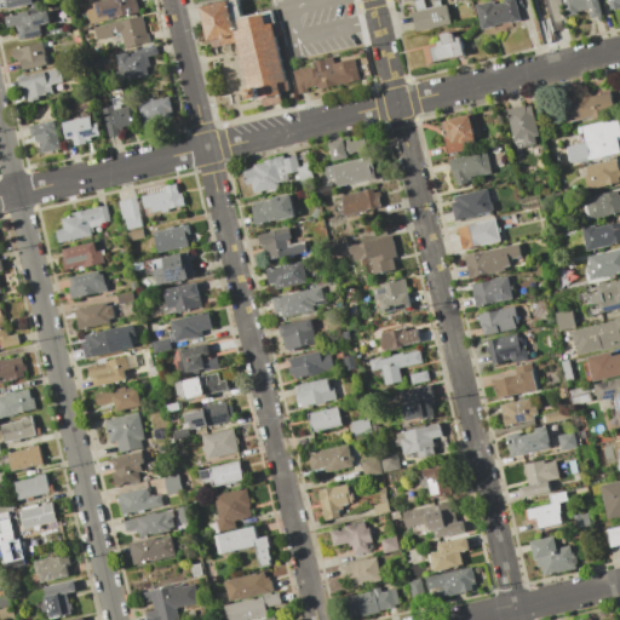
[(138,0),(139,5),(137,5),(138,13),(86,24),(84,10),(92,7),(91,4),(93,3),(105,0),(138,0)]
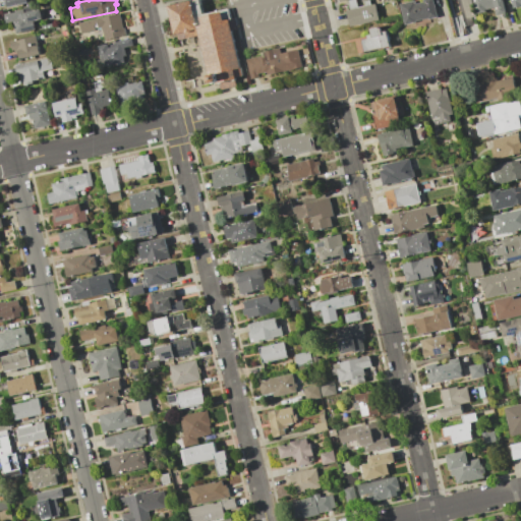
[(210,83),(198,35),(176,40),(168,6),(192,0),(197,0),(201,13),(226,7),(241,76),(210,83)]
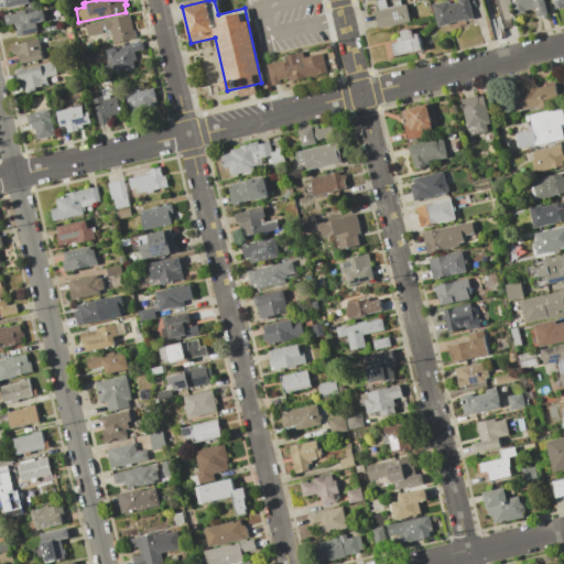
[(378,10),(377,1),(370,2),(369,0),(400,0),(401,4),(407,3),(411,21),(379,29),(375,11),(378,10)]
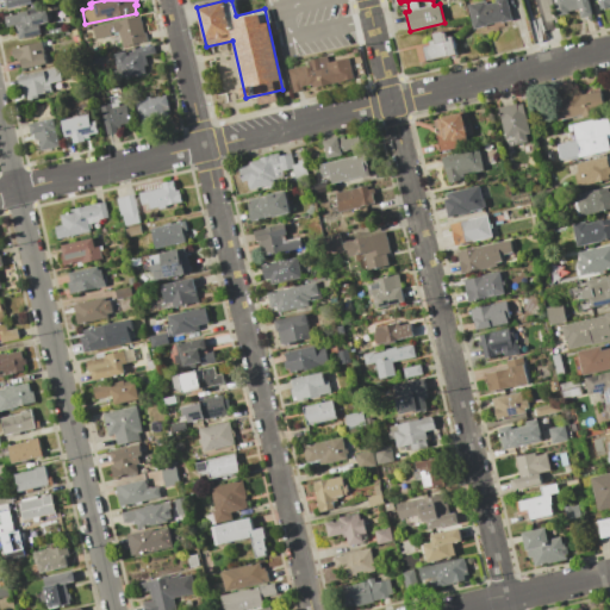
[(470,4),(487,0),(487,5),(498,2),(498,0),(508,0),(512,20),(503,23),(503,20),(487,24),(487,26),(474,29),(470,4)]
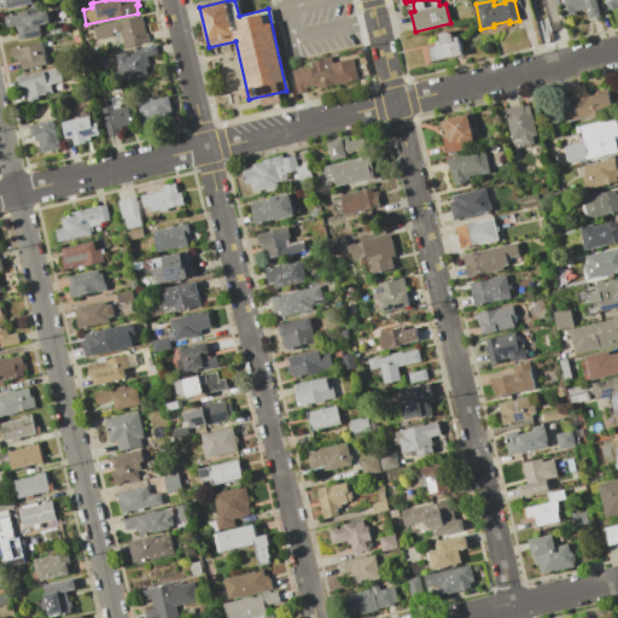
[(598,0),(601,15),(589,18),(587,9),(577,11),(577,15),(567,17),(564,0),(598,0)]
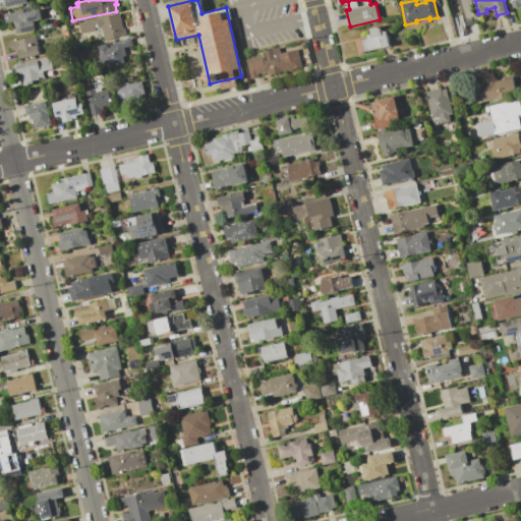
[(520,0),(520,6),(513,8),(512,2),(510,2),(509,0),(520,0)]
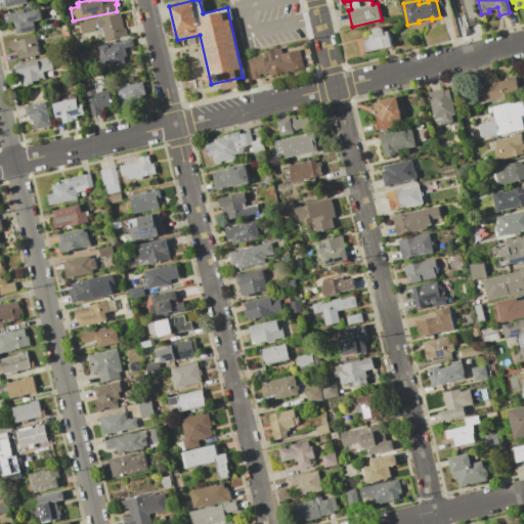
[(3,13),(23,9),(23,12),(41,8),(43,19),(34,22),(36,29),(16,34),(13,20),(6,23),(3,13)]
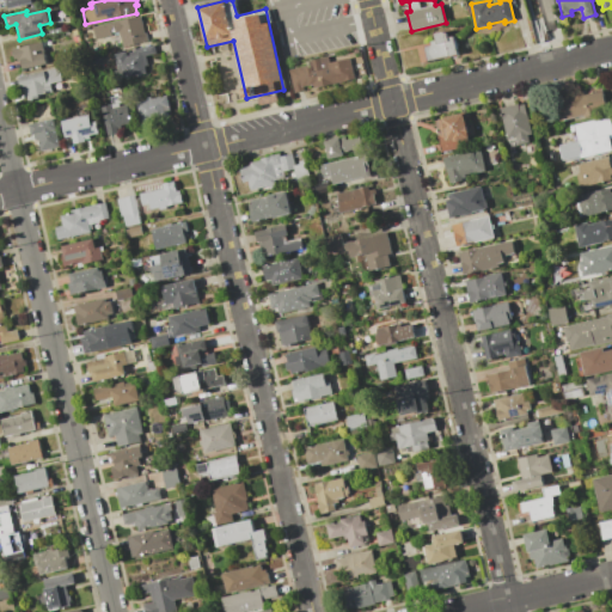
[(92,26),(141,16),(145,32),(146,32),(148,42),(122,48),(118,32),(115,34),(115,31),(110,32),(110,36),(95,40),(92,26)]
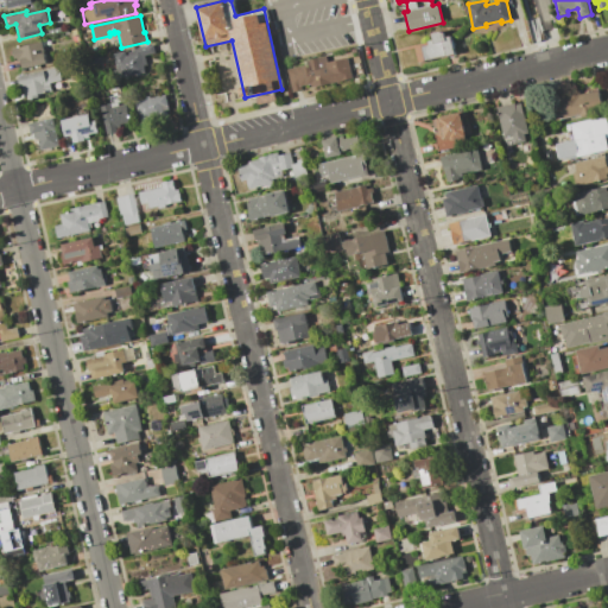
[(419,63),(416,48),(429,45),(428,42),(434,39),(431,33),(442,31),(442,32),(444,32),(445,37),(451,36),(456,54),(419,63)]
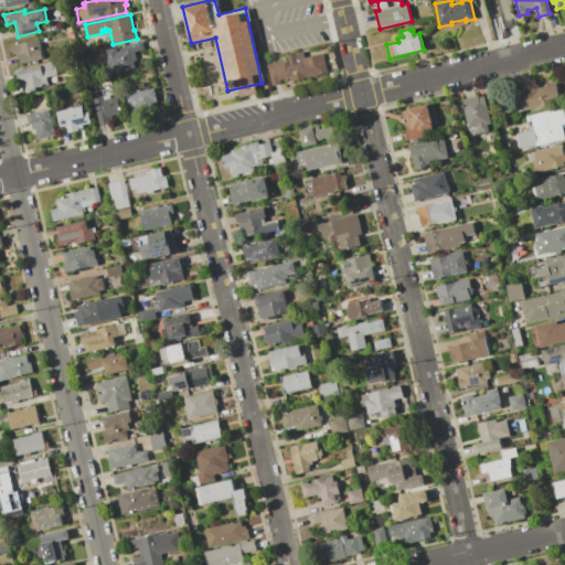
[(11,44),(39,39),(43,59),(21,64),(19,56),(16,57),(16,54),(13,55),(11,44)]
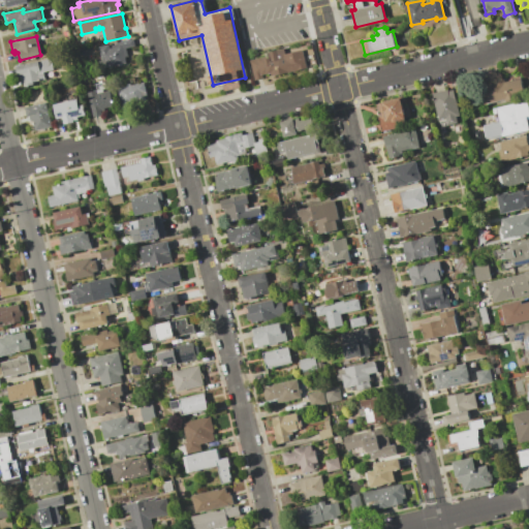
[(99,47),(109,44),(110,49),(112,48),(111,45),(116,44),(115,42),(133,38),(134,45),(126,48),(128,56),(125,56),(127,63),(103,68),(99,47)]
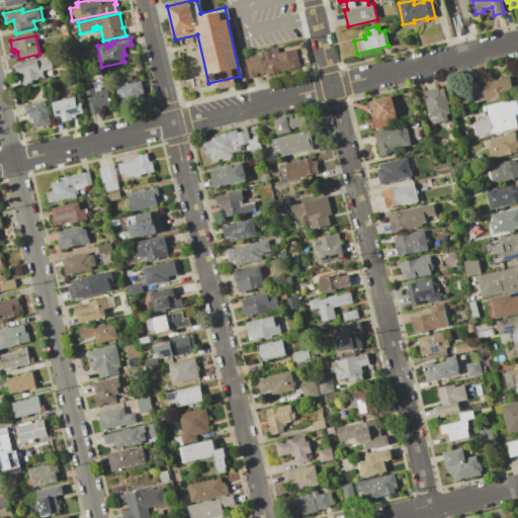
[(257,58),(261,57),(262,57),(261,51),(277,47),(278,53),(294,49),(299,66),(265,74),(264,71),(260,72),(255,73),(256,77),(248,79),(244,59),(251,57),(256,56),(257,58)]
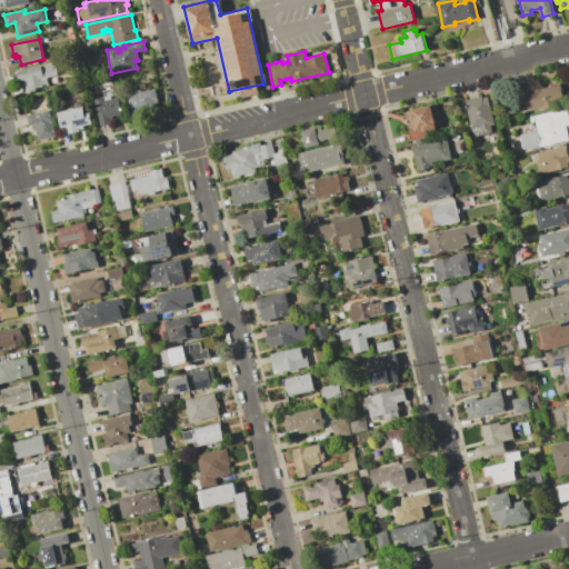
[(17,70),(55,61),(58,75),(47,78),(49,86),(36,89),(37,91),(26,93),(23,83),(20,85),(17,70)]
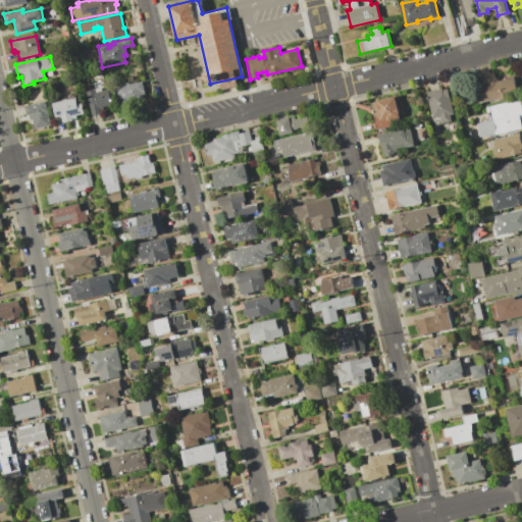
[(477,103),(472,80),(497,74),(498,81),(515,76),(518,95),(477,103)]
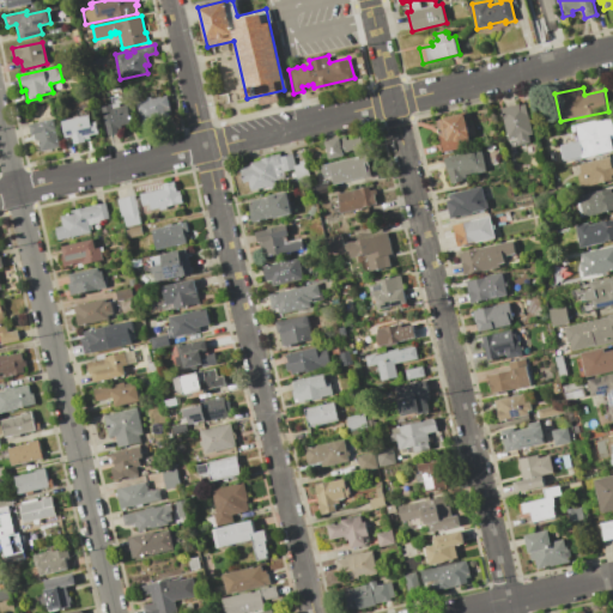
[(102,108),(111,105),(110,98),(121,95),(122,103),(121,103),(122,105),(127,104),(132,123),(121,126),(122,128),(117,129),(119,132),(109,134),(102,108)]
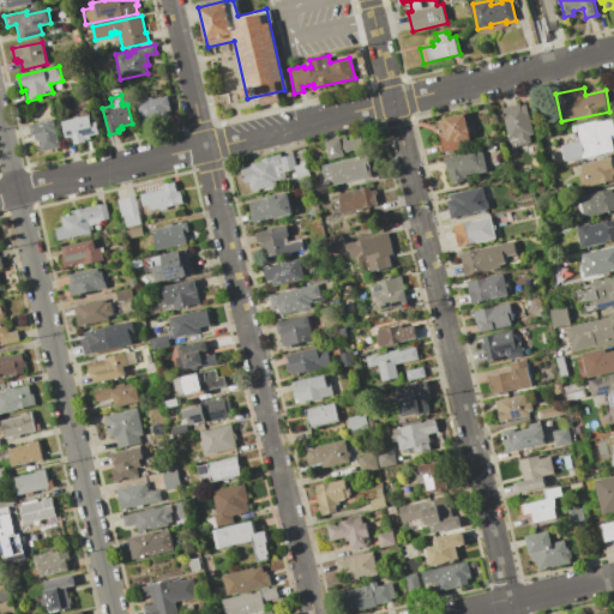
[(167,95),(173,120),(143,127),(137,102),(146,100),(146,98),(151,97),(152,98),(167,95)]
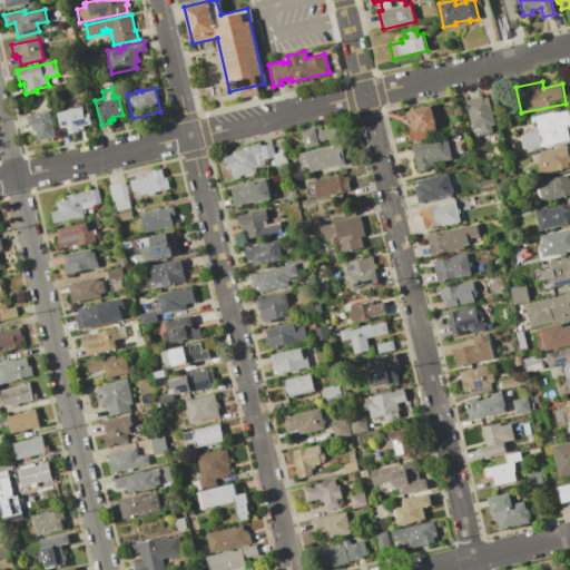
[(489,97),(495,125),(493,126),(495,131),(478,135),(477,129),(472,130),(465,100),(483,96),(483,98),(489,97)]
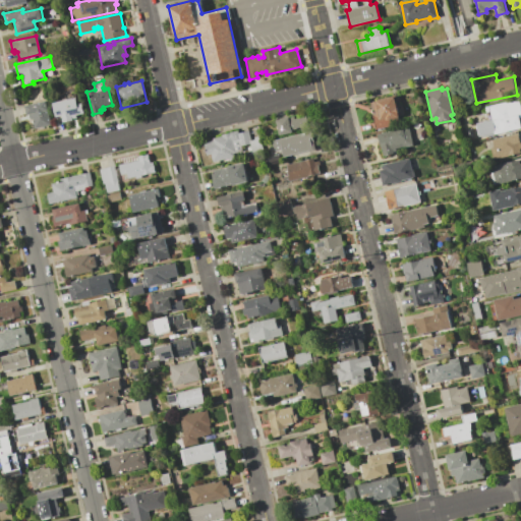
[(52,103),(65,100),(64,93),(73,91),(76,104),(81,103),(84,114),(76,116),(76,117),(72,118),(73,120),(63,122),(62,116),(56,117),(52,103)]
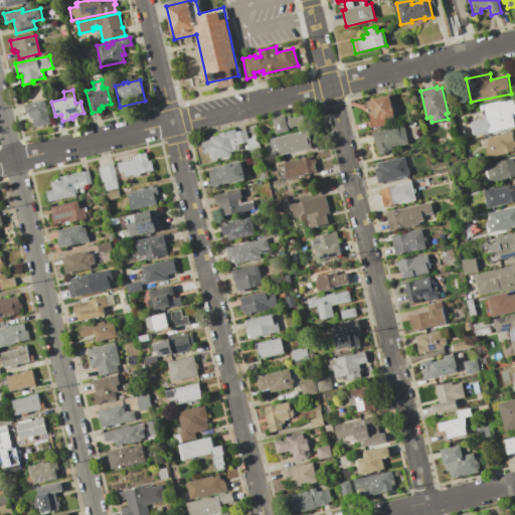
[(389,96),(395,116),(391,117),(392,123),(372,129),(365,102),(389,96)]
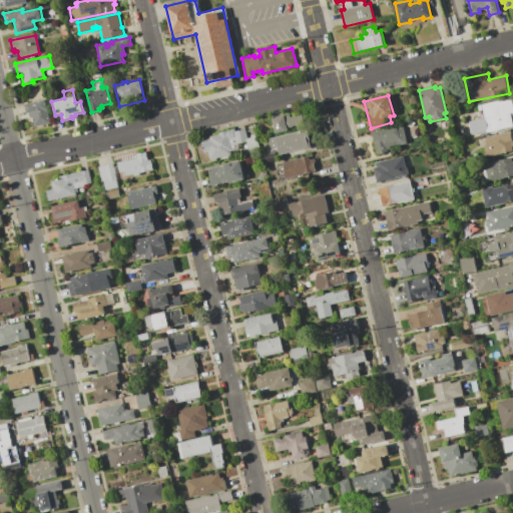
[(512,127),(472,135),(469,121),(484,117),(481,104),(512,97),(512,115),(512,116),(512,121),(512,127)]
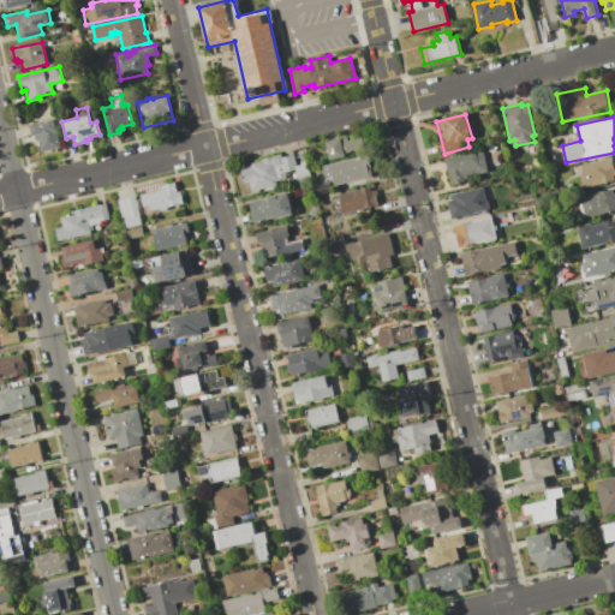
[(29,125),(53,119),(60,147),(42,151),(39,141),(35,141),(34,136),(33,136),(29,125)]
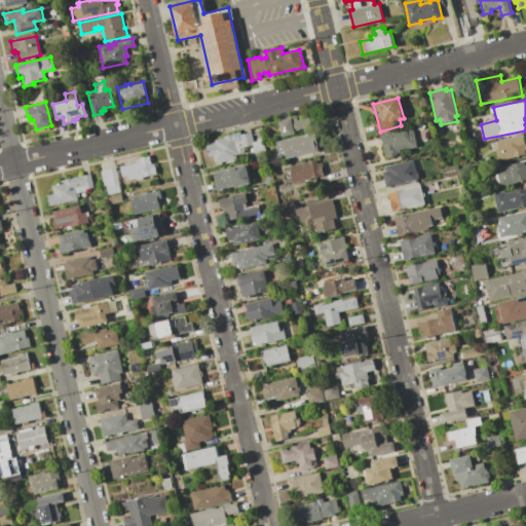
[(278,121),(311,113),(314,126),(295,132),(296,134),(283,137),(278,121)]
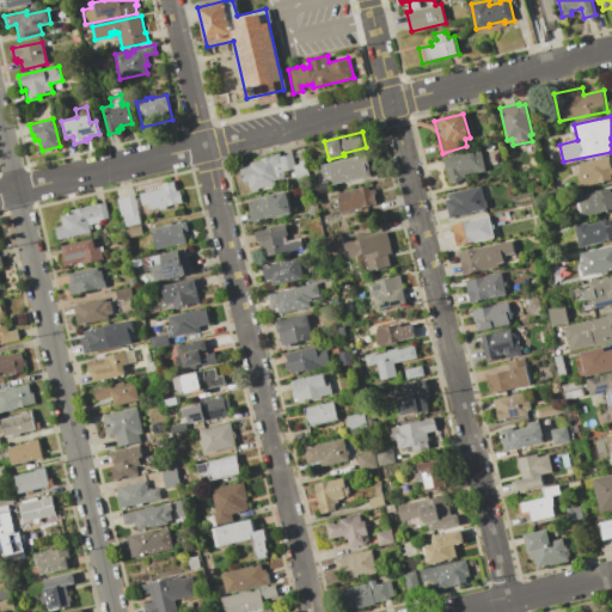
[(444,158),(481,150),(485,171),(466,176),(467,179),(450,184),(444,158)]
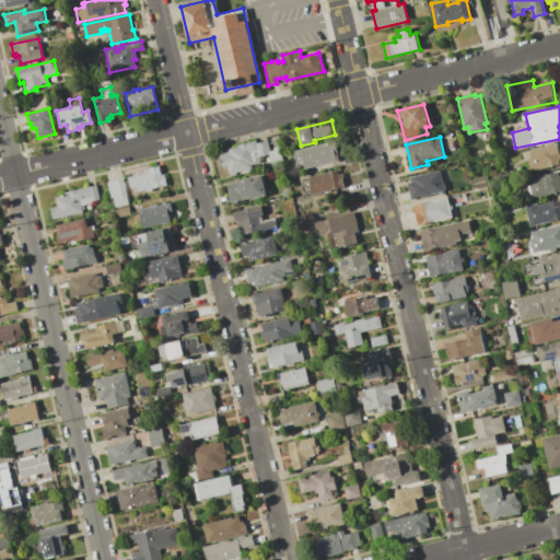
[(219,153),(229,151),(229,148),(238,146),(237,144),(256,141),(256,142),(267,139),(270,151),(273,150),(272,147),(280,146),(283,163),(271,166),(268,154),(259,156),(261,163),(251,165),(252,168),(249,170),(249,171),(246,172),(246,171),(229,174),(228,167),(223,167),(219,153)]
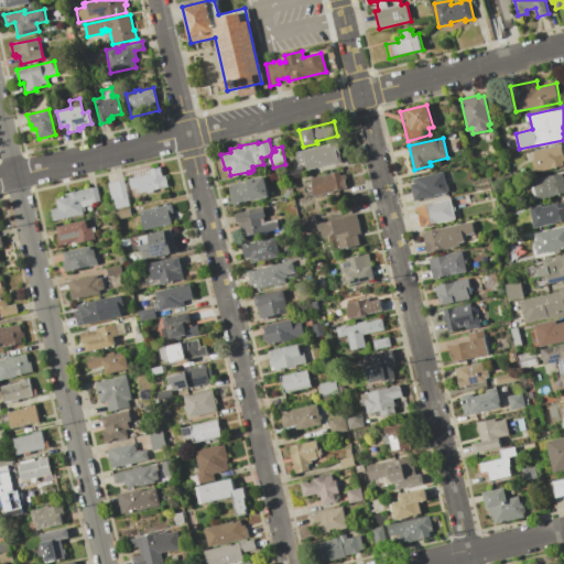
[(295,152),(337,142),(342,162),(306,170),(306,171),(303,171),(304,175),(290,179),(288,170),(293,169),(291,159),(297,158),(295,152)]
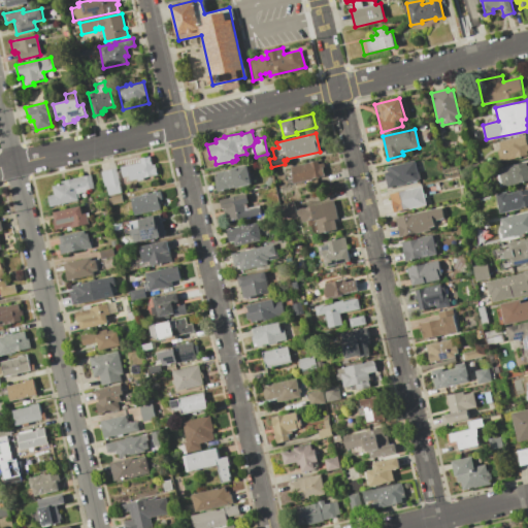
[(498,141),(527,135),(527,155),(502,161),(498,141)]
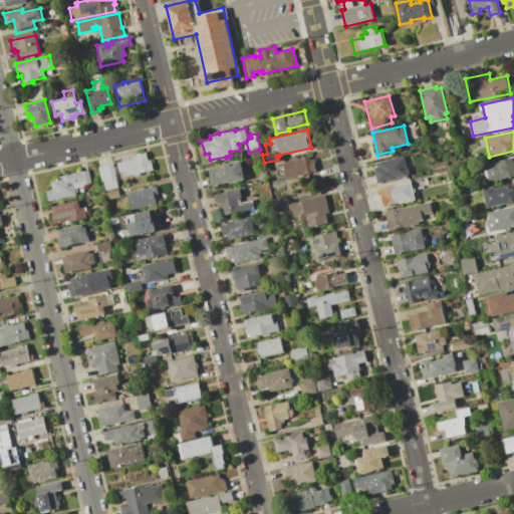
[(117,162),(137,158),(136,154),(146,152),(148,160),(151,160),(153,170),(140,173),(141,175),(135,176),(134,175),(126,176),(125,171),(119,173),(117,162)]
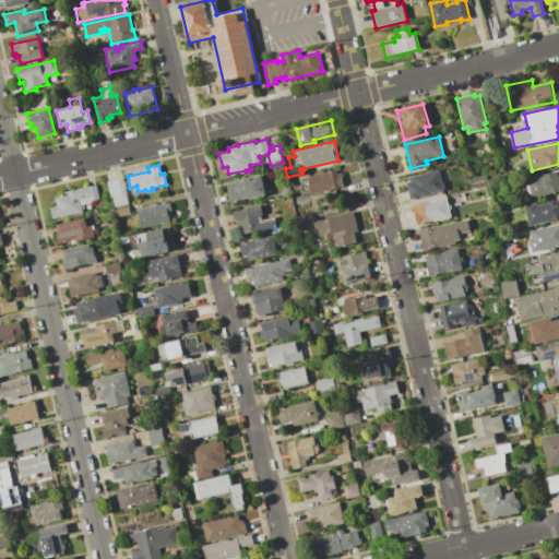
[(307,176),(337,169),(337,173),(343,171),(346,186),(311,194),(307,176)]
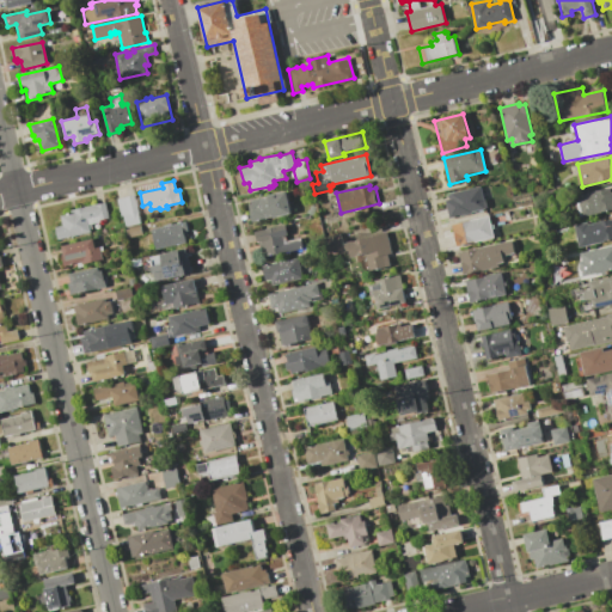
[(447,194),(482,187),(487,209),(450,218),(446,200),(448,200),(447,194)]
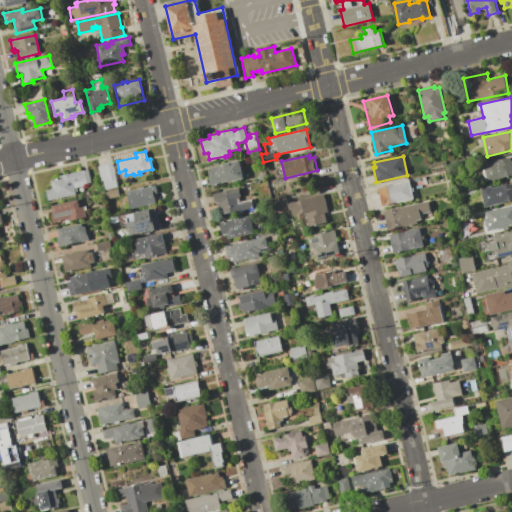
[(483,162),(511,156),(511,160),(511,175),(486,181),(483,170),(485,169),(483,162)]
